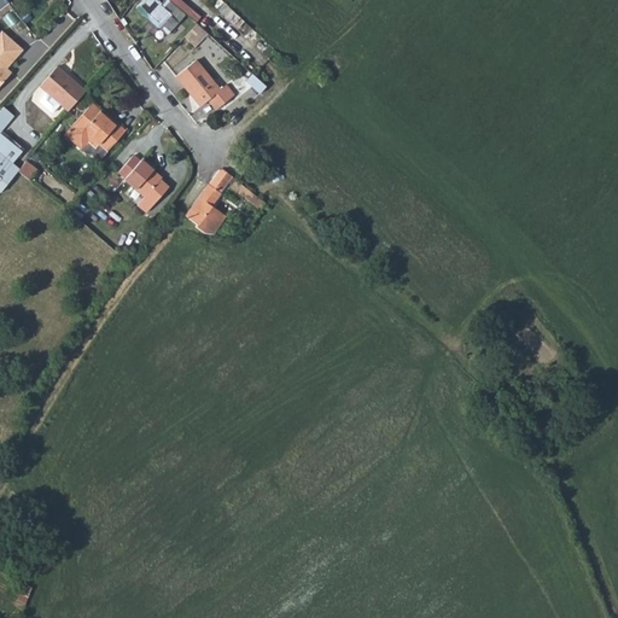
[(169,13),(162,7),(156,15),(162,21),(157,27),(155,29),(156,31),(163,38),(169,44),(184,28),(176,21),(169,13)]
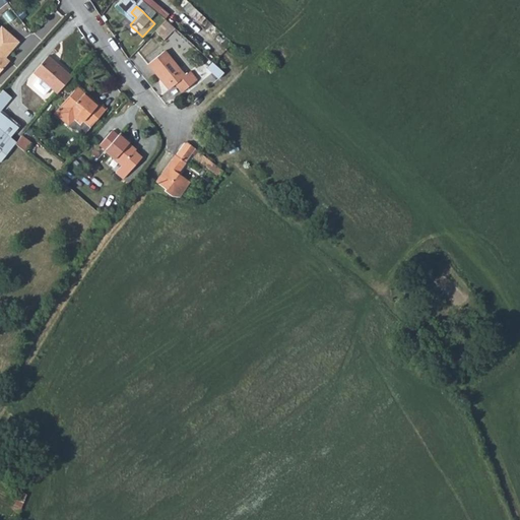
[(146,7),(142,11),(148,17),(152,13),(146,7)]
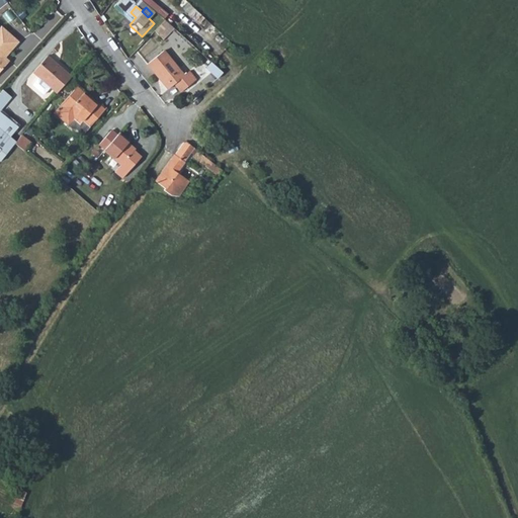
[(126,16),(132,22),(136,17),(131,12),(126,16)]
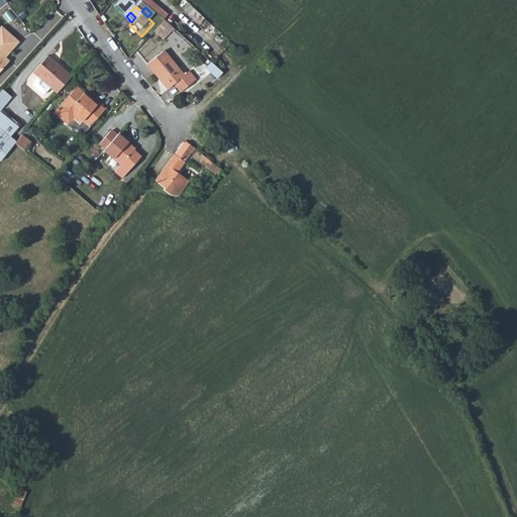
[(163,39),(173,27),(165,20),(154,30),(163,39)]
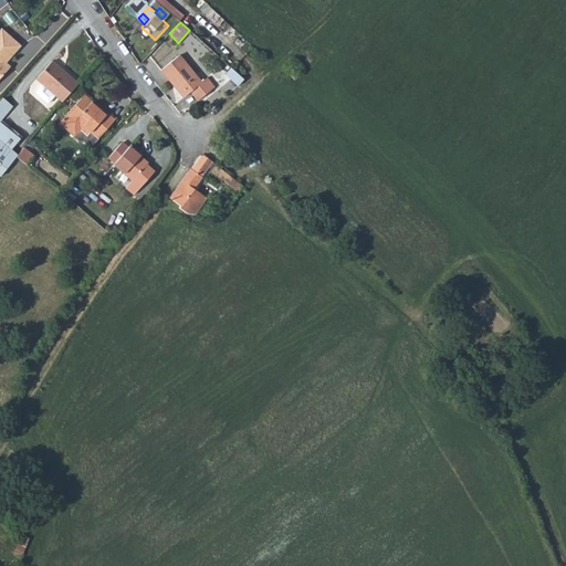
[(20,43),(1,27),(0,27),(0,76),(3,73),(0,69),(0,64),(1,65),(6,61),(20,43)]
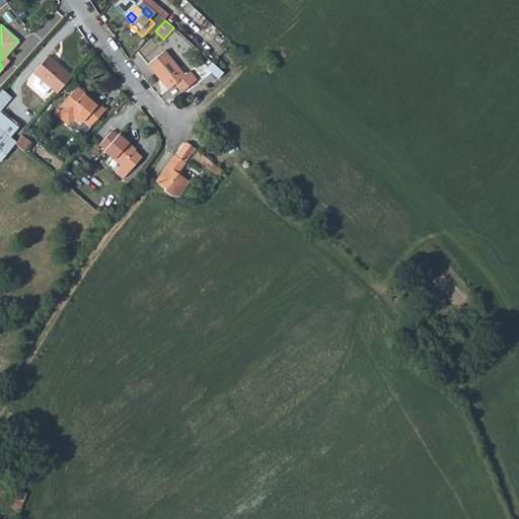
[(134,34),(137,31),(131,26),(128,28),(134,34)]
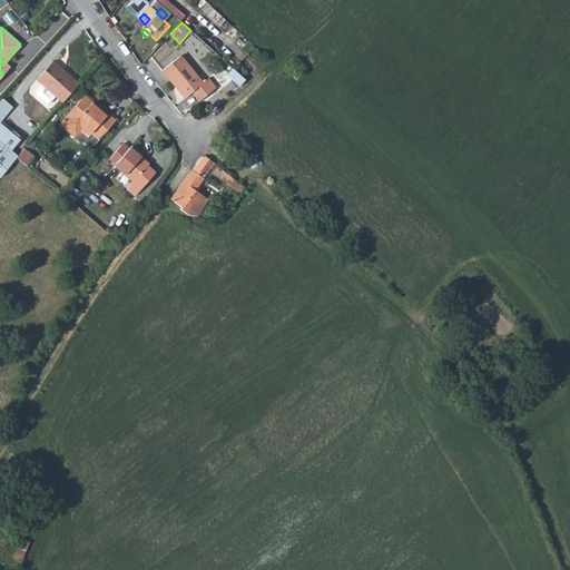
[(215,87),(207,78),(202,82),(179,56),(163,70),(185,98),(192,91),(196,88),(203,97),(215,87)]
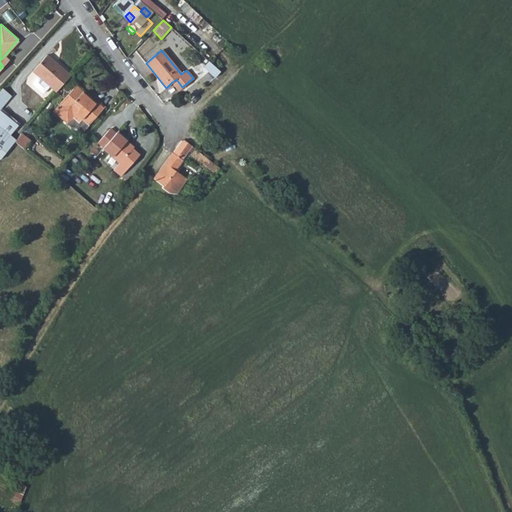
[(9,59),(5,55),(1,59),(0,58),(0,62),(3,66),(9,59)]
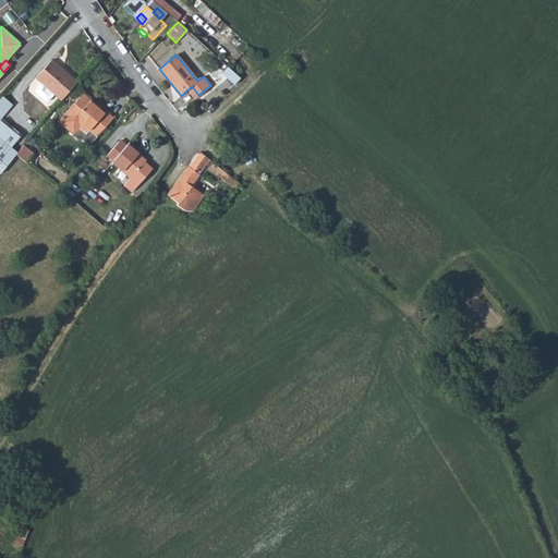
[(51,61),(36,77),(43,84),(35,92),(48,102),(55,95),(62,101),(76,84),(51,61)]
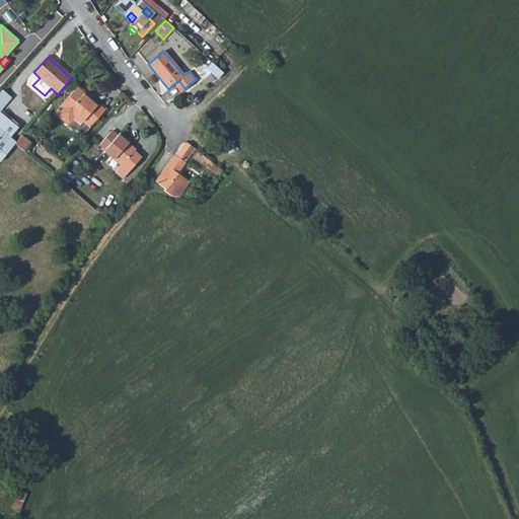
[(181,91),(184,88),(178,80),(174,83),(181,91)]
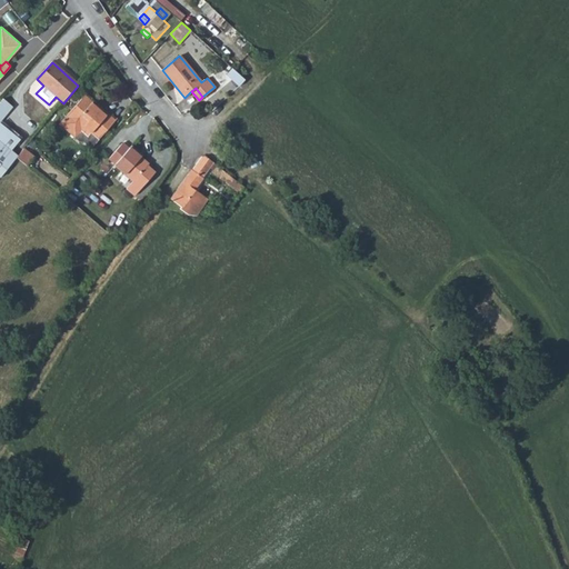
[(100,102),(89,93),(72,113),(65,122),(86,140),(89,139),(97,146),(103,137),(118,120),(100,105),(101,103),(100,102)]
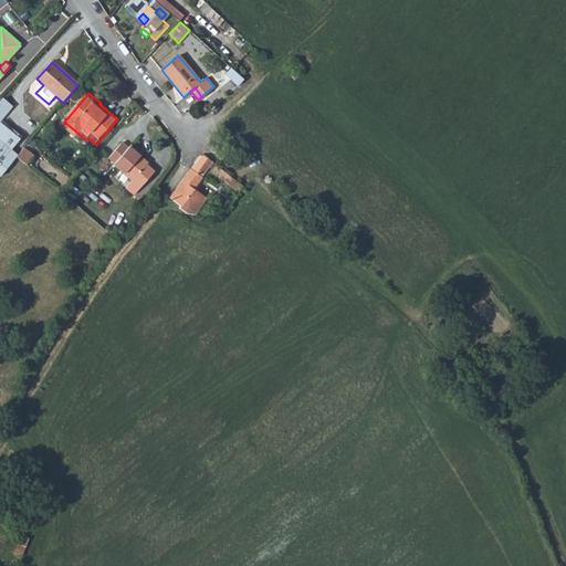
[(11,106),(2,98),(0,101),(0,176),(17,155),(11,150),(20,138),(0,121),(0,119),(12,106),(11,106)]
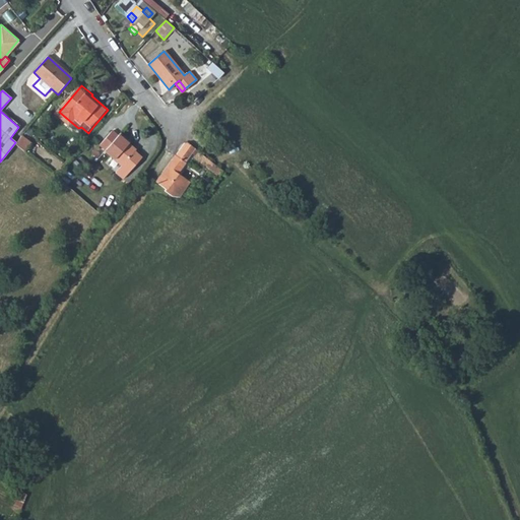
[(93,92),(91,93),(92,94),(91,95),(108,110),(110,107),(93,92)]
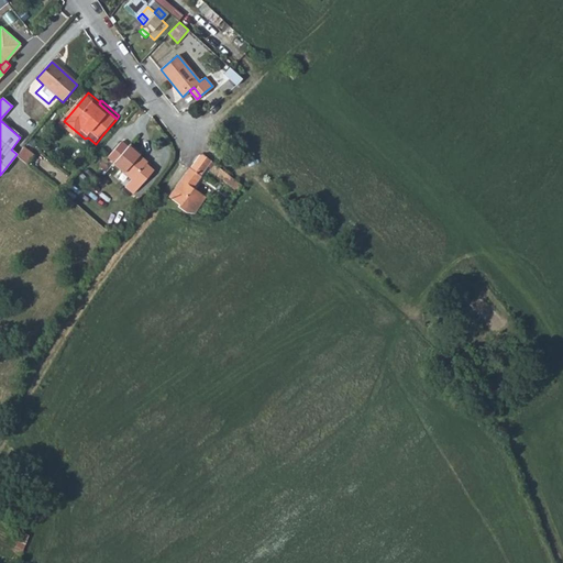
[(125,140),(112,155),(119,161),(118,162),(138,177),(152,159),(144,153),(141,151),(142,148),(134,142),(131,145),(125,140)]
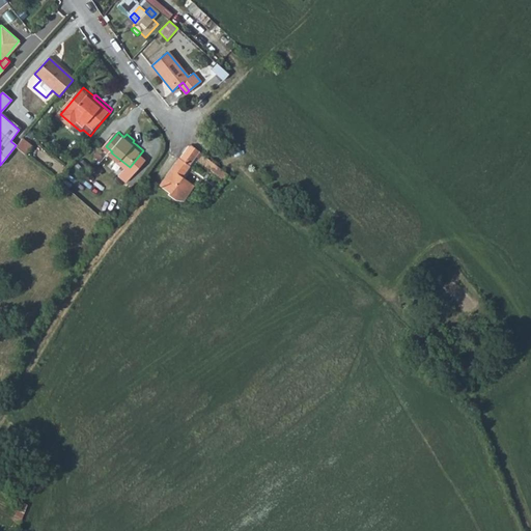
[(34,147),(23,139),(17,147),(28,156),(34,147)]
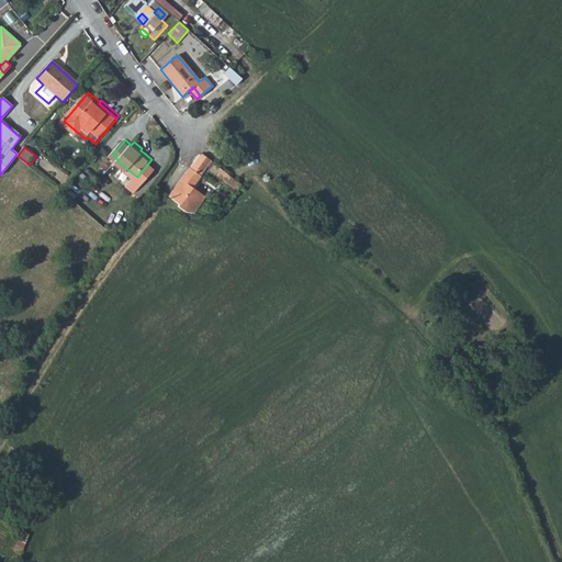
[(193,189),(211,163),(202,155),(198,156),(169,198),(181,205),(180,209),(184,212),(190,213),(201,194),(193,189)]
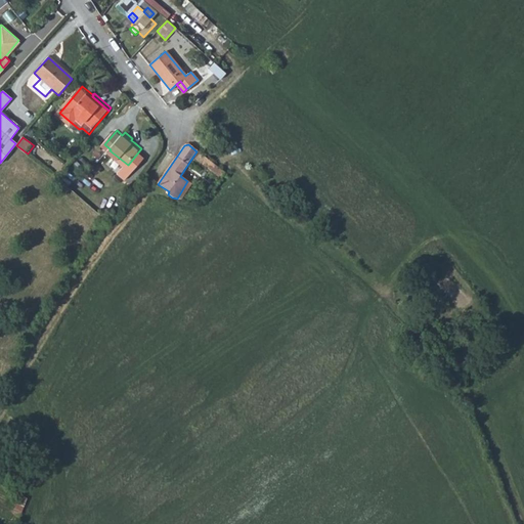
[(213,173),(217,167),(199,153),(194,159),(213,173)]
